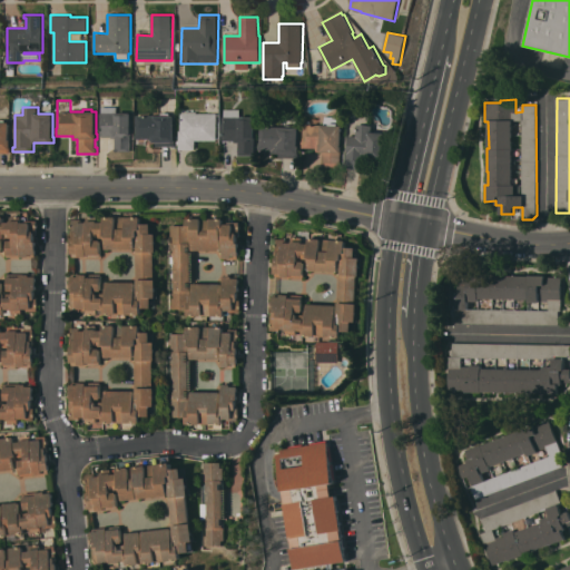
[(131,150),(116,150),(116,138),(111,138),(111,136),(100,136),(100,112),(101,112),(101,107),(117,107),(117,112),(131,112),(131,150)]
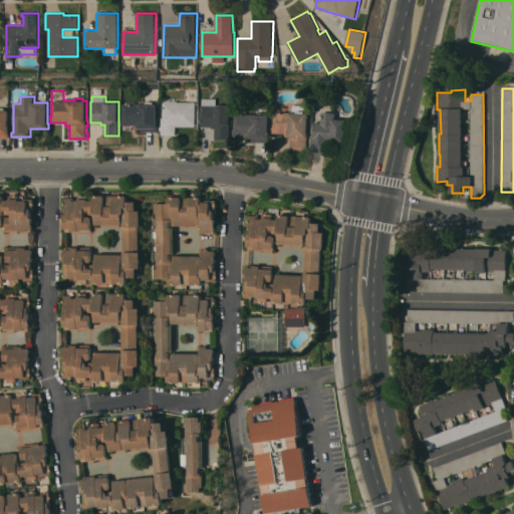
[(197,101),(196,126),(177,126),(177,135),(162,135),(162,117),(164,117),(164,101),(166,101),(166,98),(178,98),(178,101),(197,101)]
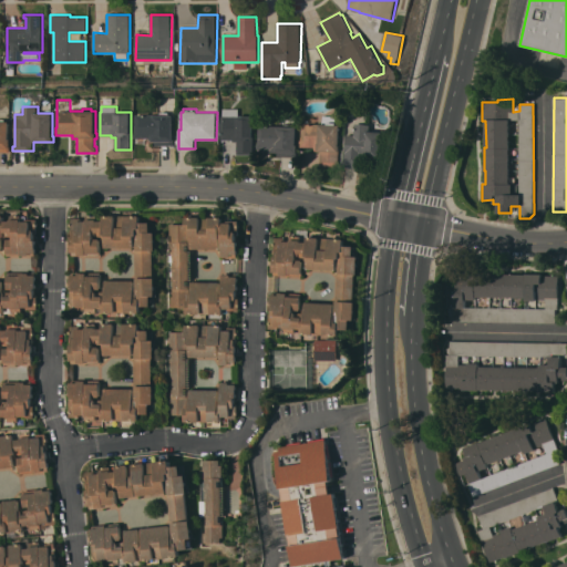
[(254,154),(238,154),(238,142),(234,142),(234,140),(223,140),(223,109),(240,109),(240,116),(254,116),(254,154)]
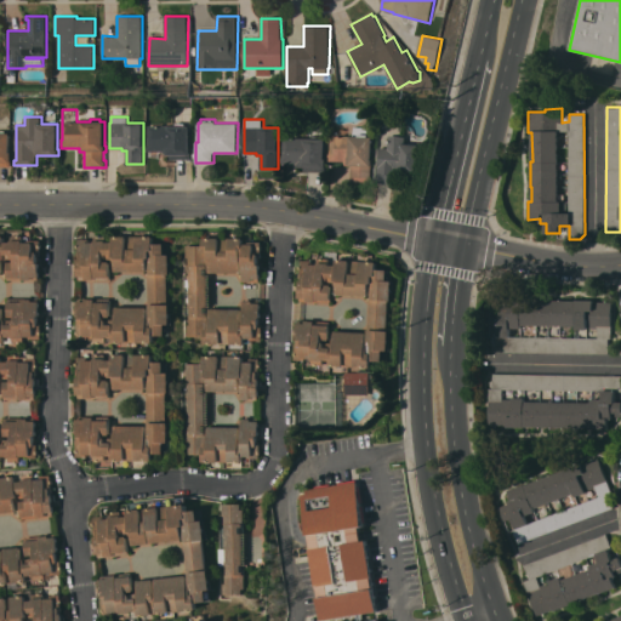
[(176,126),(176,123),(186,123),(186,126),(191,126),(191,148),(192,148),(192,155),(191,155),(191,159),(170,159),(170,155),(167,155),(164,151),(148,151),(148,147),(149,147),(149,125),(176,126)]
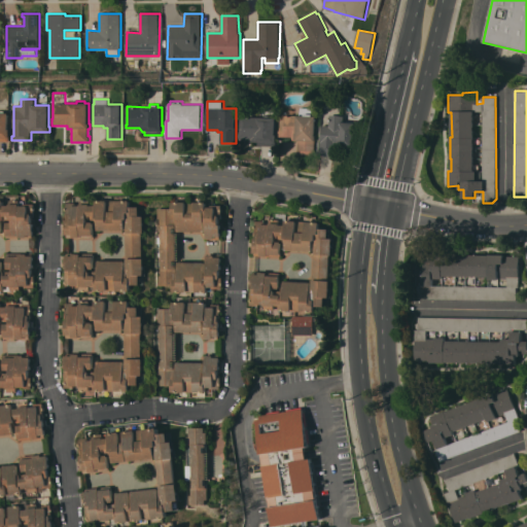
[(315,150),(316,150),(315,156),(297,156),(299,141),(292,140),(292,137),(280,137),(280,114),(300,115),(300,107),(313,108),(313,116),(316,116),(315,150)]
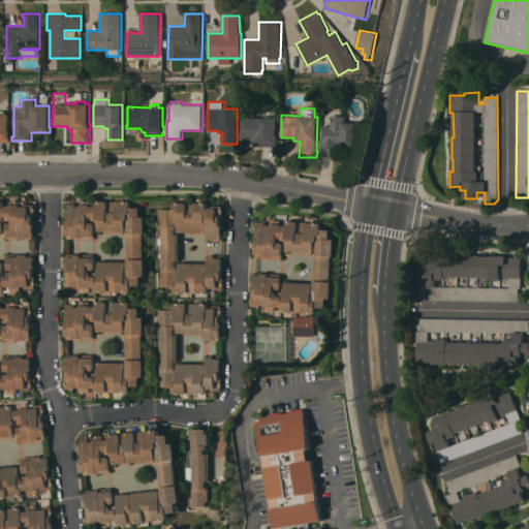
[(263,118),(263,109),(276,109),(276,118),(278,118),(277,135),(278,135),(278,144),(277,144),(277,147),(259,146),(259,143),(254,142),(254,138),(241,138),(241,133),(242,133),(243,117),(263,118)]
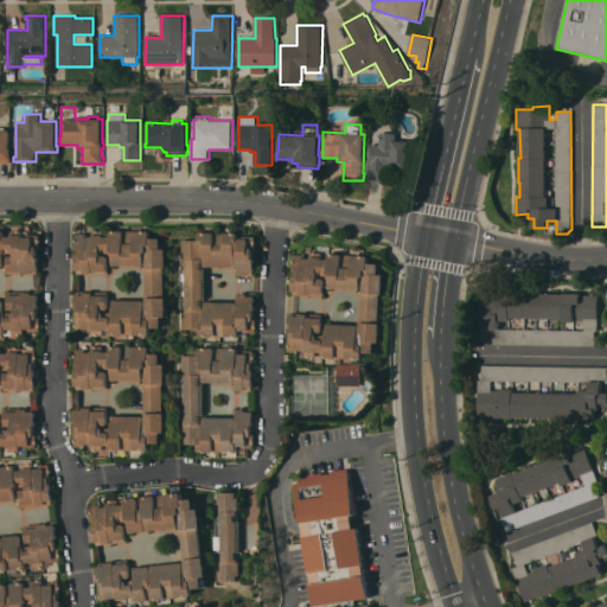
[(0,128),(6,128),(6,129),(11,129),(11,148),(12,148),(12,163),(0,163),(0,128)]
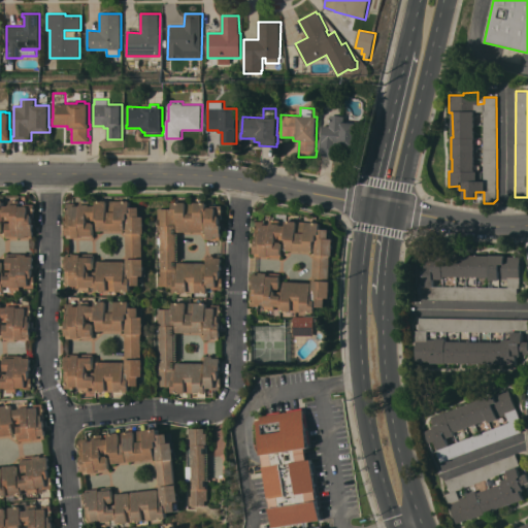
[(357,144),(358,144),(357,150),(338,147),(338,157),(319,156),(319,151),(321,151),(323,125),(330,126),(331,116),(344,117),(344,122),(358,123),(357,144)]
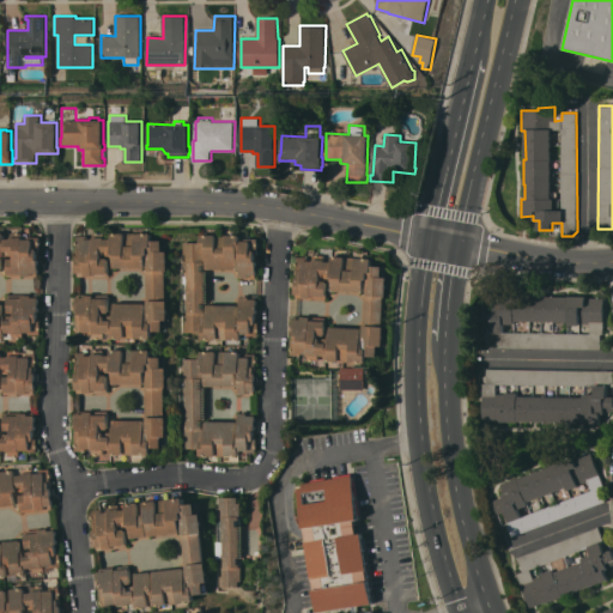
[(0,232),(5,232),(5,238),(12,238),(12,237),(23,237),(23,240),(29,240),(29,237),(41,237),(41,253),(37,253),(37,260),(40,260),(40,275),(7,277),(7,258),(1,258),(1,267),(0,267),(0,303),(2,303),(2,311),(4,311),(4,316),(14,316),(14,313),(7,313),(7,295),(23,295),(31,295),(31,297),(41,297),(41,317),(37,317),(37,323),(34,323),(34,334),(29,334),(29,332),(23,332),(23,338),(12,338),(12,332),(5,332),(5,338),(0,338),(0,232)]
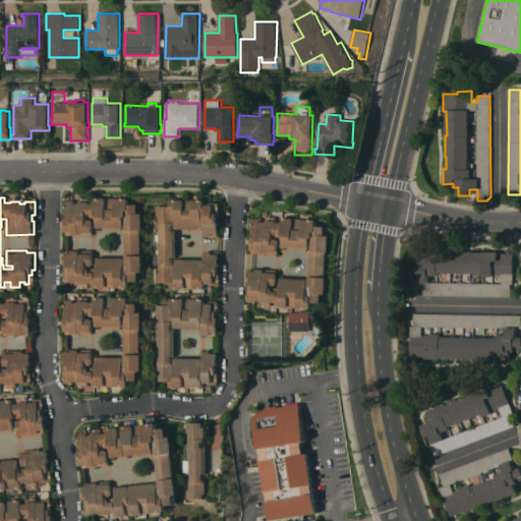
[(74,200),(74,204),(79,204),(79,197),(89,197),(89,203),(96,203),(96,197),(129,197),(129,205),(138,204),(138,214),(142,214),(143,230),(141,230),(141,255),(143,255),(143,272),(138,272),(138,281),(129,281),(129,287),(96,287),(96,282),(89,282),(89,287),(79,288),(79,285),(72,285),(72,284),(67,284),(67,265),(65,265),(65,252),(72,252),(72,250),(80,250),(80,253),(93,253),(93,266),(88,266),(88,268),(96,268),(95,265),(98,265),(98,257),(125,257),(125,227),(127,227),(126,217),(124,217),(124,227),(98,228),(98,220),(95,220),(95,217),(89,218),(89,216),(87,216),(87,220),(93,220),(93,232),(80,232),(80,235),(66,235),(66,200),(74,200)]
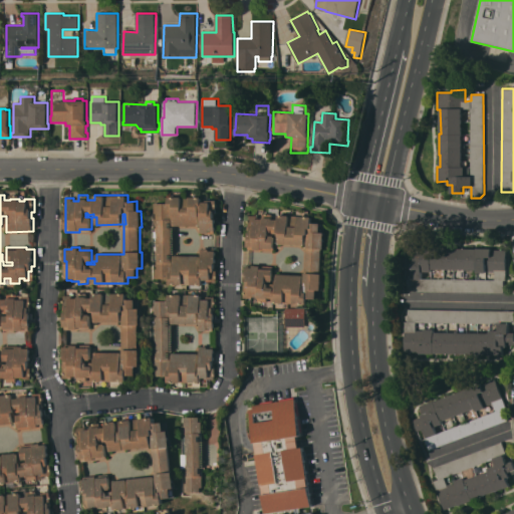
[(155,269),(157,269),(157,261),(157,254),(156,254),(156,251),(157,251),(157,231),(156,231),(156,227),(157,227),(157,218),(156,218),(156,213),(155,213),(155,203),(169,203),(169,197),(203,197),(203,202),(207,202),(207,200),(217,200),(217,231),(215,231),(215,233),(202,233),(202,216),(200,216),(200,226),(174,226),(174,216),(172,216),(172,222),(169,222),(169,228),(172,228),(172,254),(169,254),(169,260),(172,260),(172,265),(173,265),(173,256),(200,256),(200,266),(202,266),(202,249),(209,249),(209,251),(216,251),(216,262),(215,262),(215,268),(217,268),(217,281),(207,281),(207,280),(202,280),(202,284),(169,284),(169,278),(155,278),(155,269)]
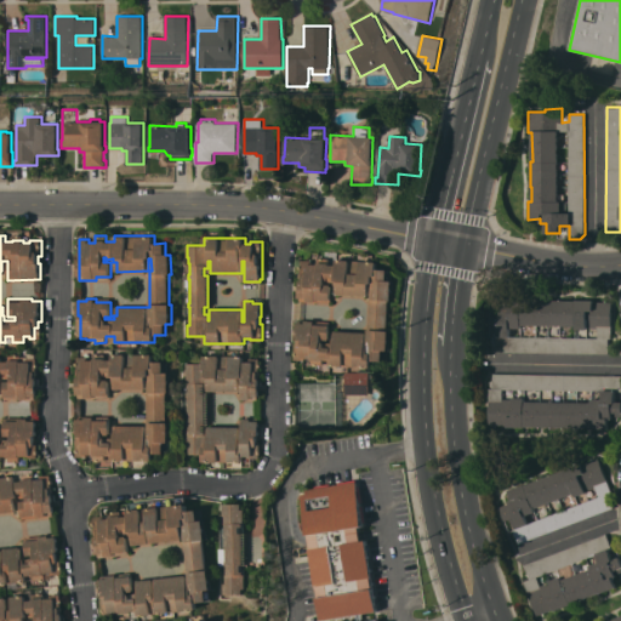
[(330,365),(331,359),(324,359),(323,365),(312,364),(312,360),(312,358),(306,358),(306,360),(295,359),(296,343),(298,343),(298,337),(296,337),(297,323),(306,323),(306,320),(314,322),(314,324),(330,325),(329,340),(322,340),(322,342),(325,342),(324,347),(331,347),(331,340),(335,340),(335,330),(368,332),(366,345),(370,345),(372,284),(370,284),(370,296),(337,295),(337,285),(335,285),(336,281),(328,281),(328,280),(325,280),(325,284),(332,285),(331,303),(298,301),(300,278),(306,278),(307,263),(318,265),(318,257),(329,258),(329,265),(336,266),(336,260),(362,261),(376,262),(376,269),(393,269),(392,301),(389,301),(387,331),(389,331),(388,351),(383,351),(383,362),(371,360),(371,368),(330,365)]
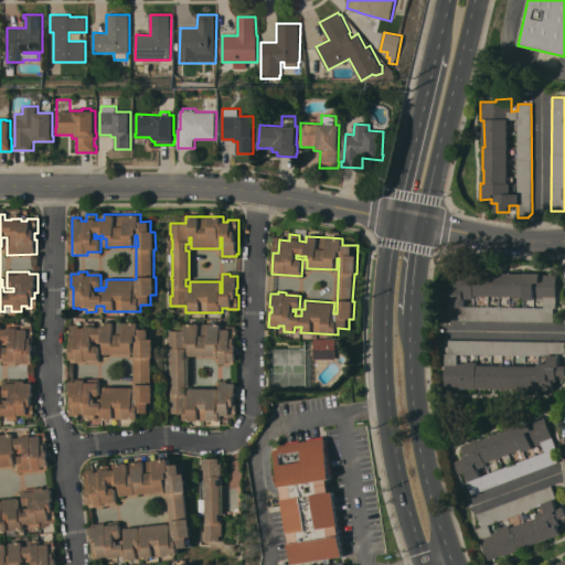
[(447,320),(447,306),(451,306),(452,296),(445,296),(445,286),(455,286),(455,279),(459,279),(459,272),(475,272),(475,273),(541,273),(541,274),(557,275),(556,308),(554,308),(554,322),(447,320)]
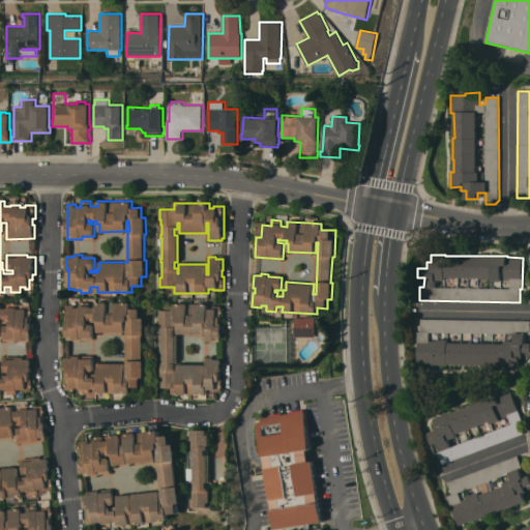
[(66,322),(68,322),(68,320),(66,320),(66,304),(76,304),(75,307),(81,307),(81,302),(90,302),(90,307),(96,307),(96,302),(131,302),(131,308),(141,308),(141,318),(146,318),(145,335),(144,335),(143,360),(145,360),(145,378),(141,378),(141,387),(131,387),(131,393),(96,393),(96,388),(90,388),(90,393),(81,393),(81,388),(76,388),(76,390),(65,390),(65,376),(67,376),(67,370),(66,370),(66,358),(74,358),(74,356),(81,356),(81,359),(94,359),(94,372),(88,372),(88,374),(96,374),(96,371),(98,371),(98,363),(126,363),(126,374),(128,374),(128,360),(127,360),(127,332),(128,332),(128,321),(126,321),(126,332),(98,331),(98,325),(96,325),(96,322),(90,322),(90,321),(88,321),(88,323),(90,323),(90,324),(94,324),(94,341),(66,340),(66,322)]
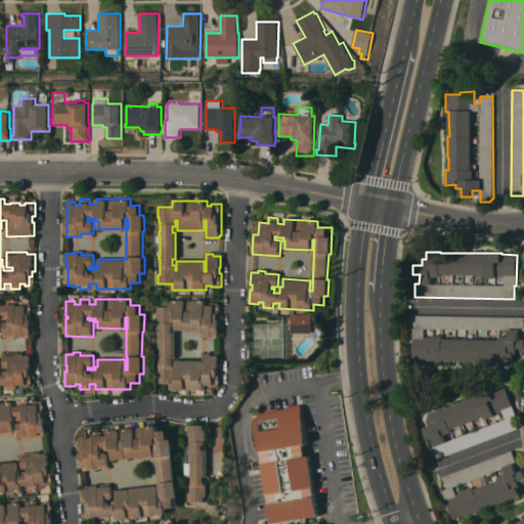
[(0,300),(1,300),(1,305),(7,305),(7,300),(16,300),(16,301),(27,301),(27,313),(30,313),(29,319),(32,319),(31,335),(25,335),(24,338),(3,337),(3,328),(0,328),(0,367),(1,367),(1,370),(9,370),(9,368),(3,368),(3,352),(30,353),(30,377),(26,377),(26,385),(16,385),(16,390),(7,390),(7,386),(1,385),(1,390),(0,390),(0,300)]
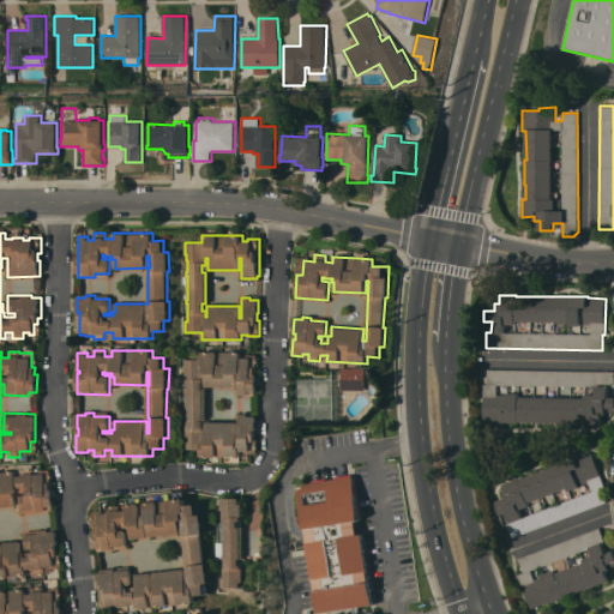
[(184,438),(186,438),(186,428),(187,421),(186,421),(186,416),(186,381),(186,371),(184,371),(184,360),(200,360),(200,351),(240,351),(240,357),(246,357),(246,354),(256,354),(256,374),(258,374),(258,393),(256,393),(256,395),(240,395),(240,374),(238,374),(238,386),(205,386),(205,378),(204,378),(204,383),(200,383),(200,389),(204,389),(204,420),(200,420),(200,427),(204,427),(204,434),(205,434),(205,422),(238,422),(238,434),(240,434),(240,414),(248,414),(248,416),(257,416),(257,431),(256,431),(256,438),(258,438),(258,453),(240,453),(240,457),(200,457),(200,450),(184,450),(184,438)]
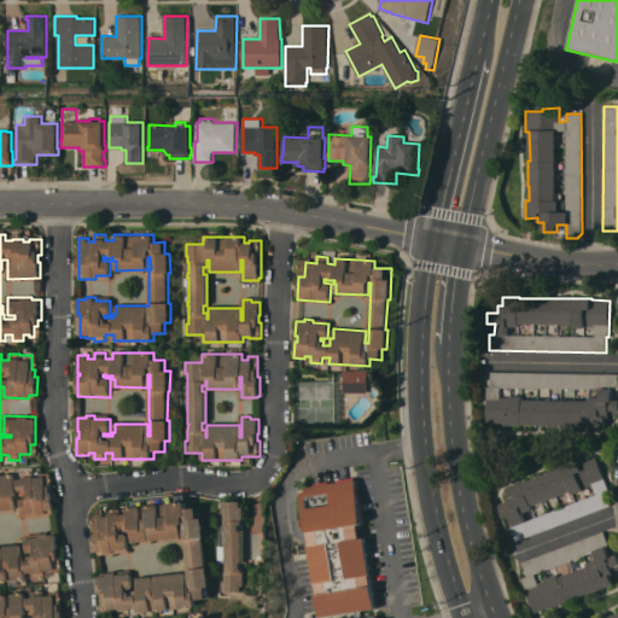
[(368,371),(368,392),(345,392),(345,369),(368,371)]
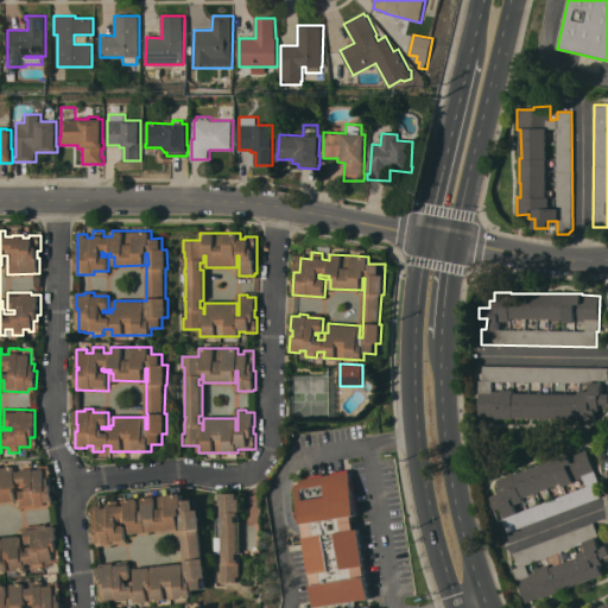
[(479,380),(481,380),(481,373),(482,373),(482,365),(607,367),(607,382),(602,382),(602,392),(607,392),(607,407),(599,407),(599,410),(595,410),(595,419),(513,417),(513,419),(495,418),(495,417),(477,417),(479,380)]
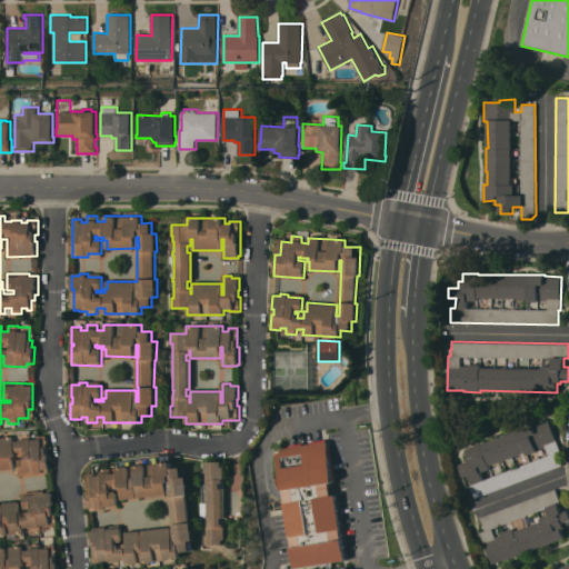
[(475,498),(470,486),(466,487),(458,465),(467,461),(466,459),(469,458),(466,449),(481,443),(481,445),(518,430),(517,430),(532,425),(533,426),(549,419),(561,451),(557,452),(562,466),(475,498)]
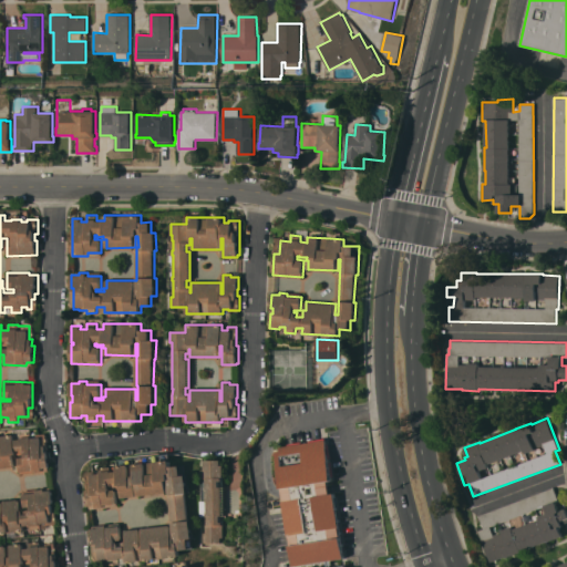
[(0,435),(13,434),(14,440),(21,439),(21,437),(32,436),(32,437),(41,436),(42,445),(48,444),(51,471),(21,474),(19,457),(27,456),(26,453),(23,453),(23,454),(17,455),(17,459),(14,459),(16,466),(0,468),(0,501),(1,501),(2,513),(6,512),(3,501),(19,500),(20,507),(21,507),(22,511),(30,509),(30,507),(24,507),(22,491),(27,490),(27,494),(37,492),(37,490),(44,488),(45,491),(53,490),(55,503),(53,504),(55,524),(47,525),(47,523),(41,524),(41,529),(30,532),(29,529),(24,529),(24,531),(0,533),(0,435)]
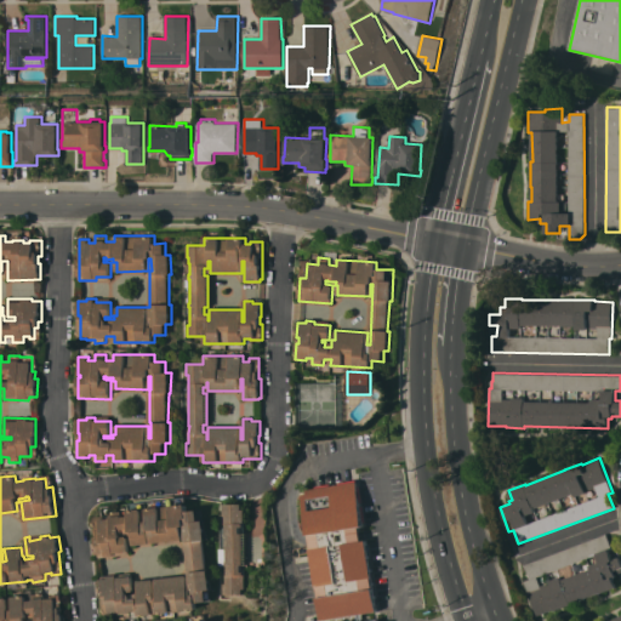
[(322,620),(303,494),(307,493),(307,489),(358,482),(364,527),(360,527),(363,541),(368,540),(372,577),(374,588),(375,588),(379,611),(322,620)]
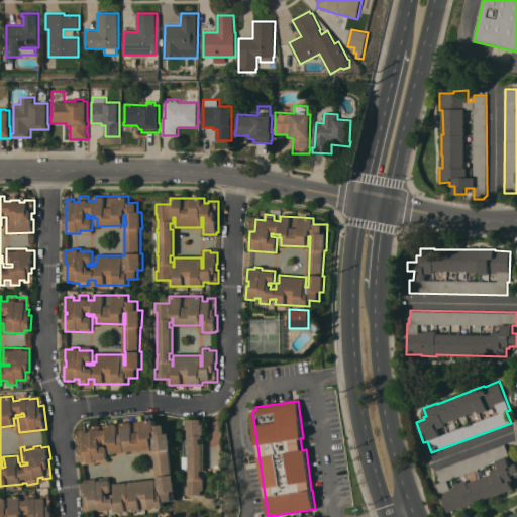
[(81,464),(78,430),(87,429),(87,432),(92,431),(92,426),(101,425),(102,430),(108,429),(107,424),(157,419),(157,425),(171,424),(174,450),(172,450),(174,475),(176,475),(178,491),(174,492),(175,501),(166,502),(166,507),(117,513),(116,508),(110,509),(111,514),(101,515),(101,509),(97,510),(97,513),(86,514),(85,499),(88,499),(87,494),(85,494),(84,480),(98,479),(98,480),(111,479),(112,492),(116,491),(116,483),(159,479),(156,450),(157,450),(156,438),(153,438),(154,449),(128,452),(127,441),(124,441),(125,452),(112,453),(111,447),(109,447),(109,443),(101,444),(101,446),(107,446),(109,461),(81,464)]
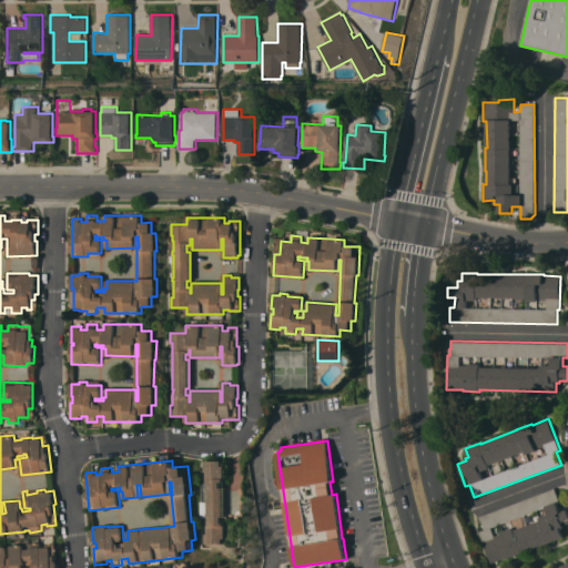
[(204,533),(205,533),(206,460),(222,460),(221,466),(224,466),(224,478),(223,478),(223,482),(220,482),(220,488),(224,488),(223,517),(221,516),(221,527),(225,527),(225,538),(221,538),(221,544),(204,544),(204,533)]
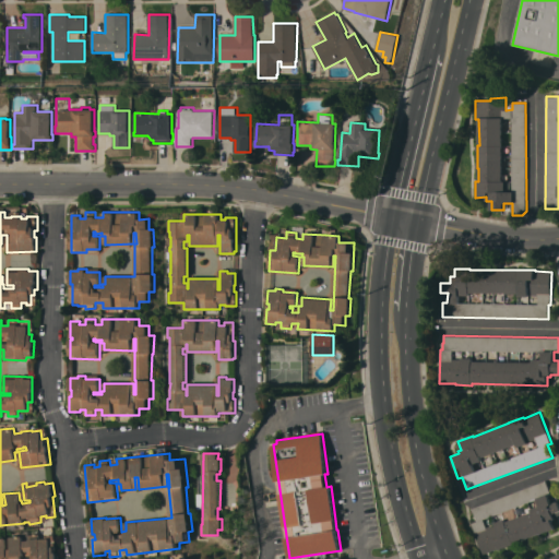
[(545,480),(550,494),(548,495),(551,503),(557,501),(558,506),(558,514),(554,516),(554,520),(551,521),(554,528),(539,534),(513,543),(513,544),(483,556),(474,533),(475,533),(471,523),(476,521),(472,508),(545,480)]
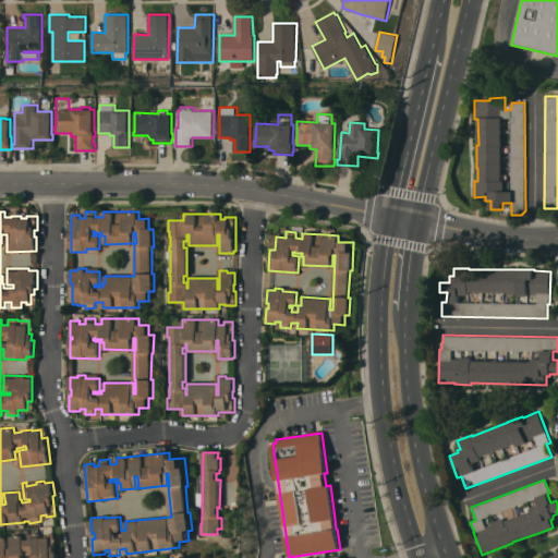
[(0,557),(0,535),(22,534),(23,540),(29,538),(28,537),(39,536),(39,537),(55,536),(56,557),(27,557),(34,557),(34,554),(24,554),(25,557),(8,557),(8,556),(5,556),(5,557),(0,557)]
